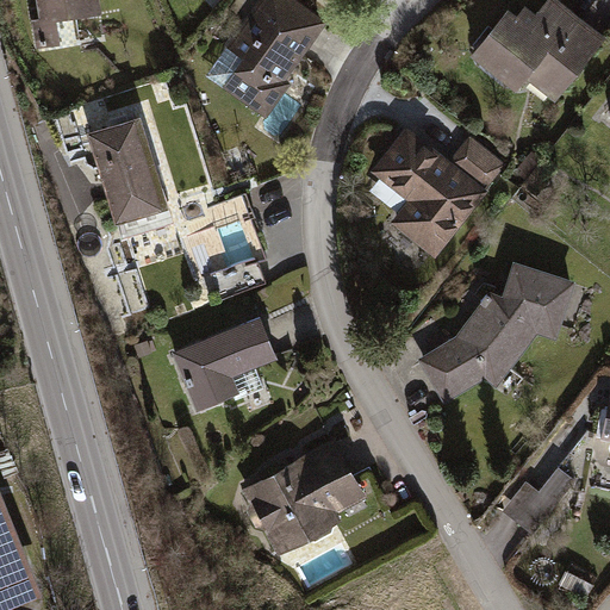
[(61,44),(55,19),(99,12),(97,0),(35,0),(38,18),(33,18),(37,49),(61,44)]
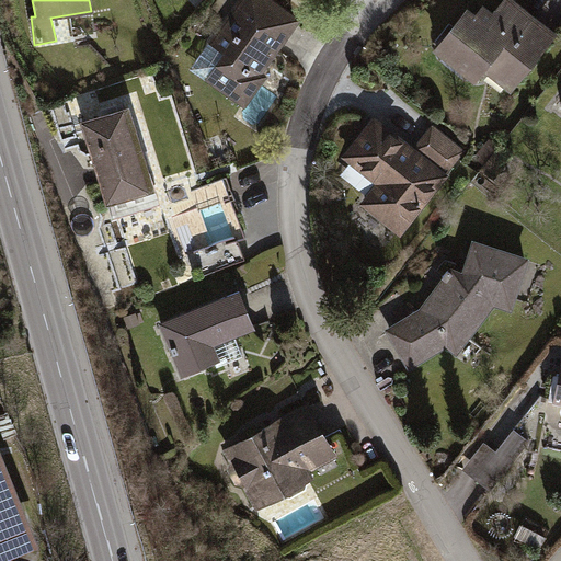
[(301,21),(272,0),(233,0),(191,60),(244,100),(301,21)]
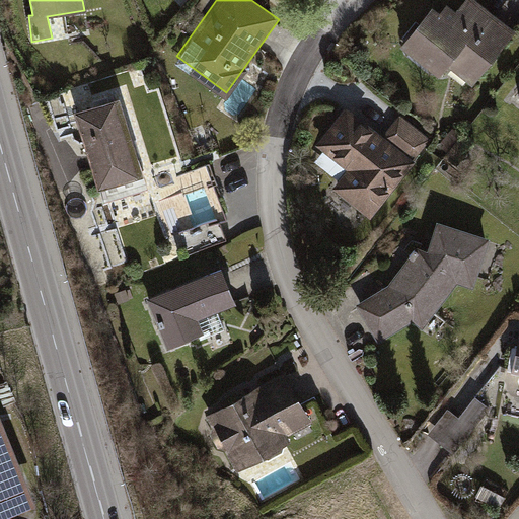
[(432,5),(399,45),(438,74),(446,65),(473,85),(516,30),(477,0),(463,0),(456,9),(447,3),(439,11),(432,5)]
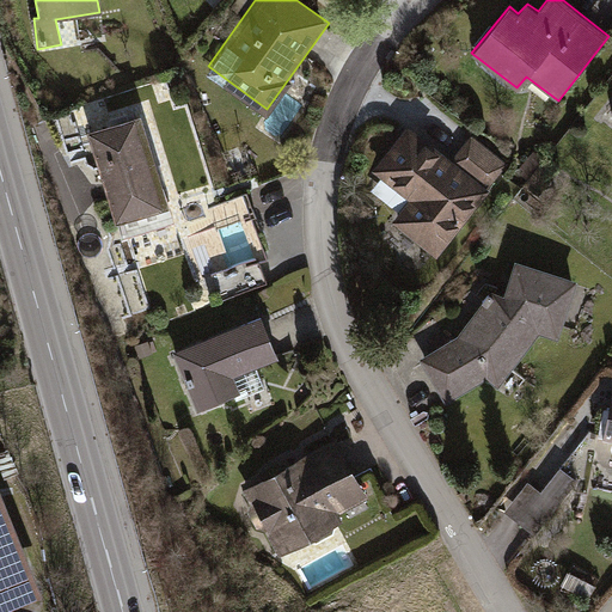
[(112,234),(176,218),(146,108),(83,126),(112,234)]
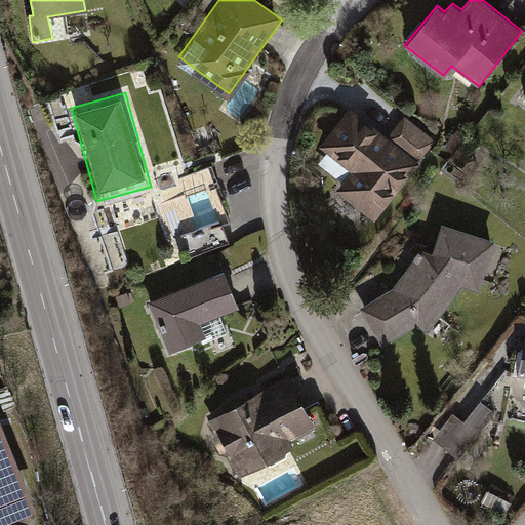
[(388,136),(351,107),(319,146),(351,170),(336,190),(375,221),(436,139),(405,116),(388,136)]
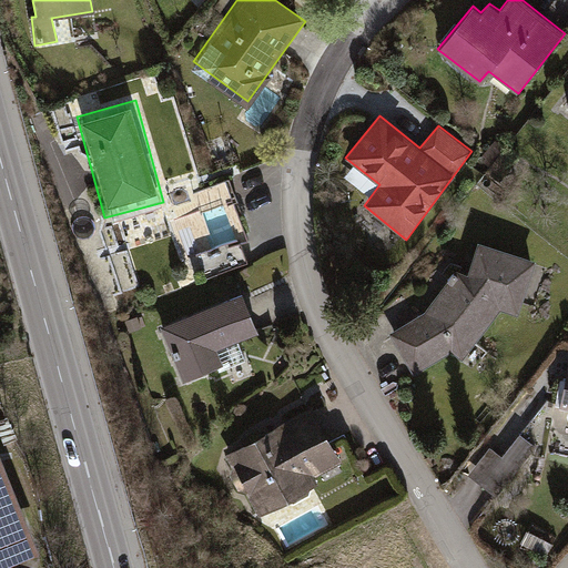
[(505,146),(496,140),(479,160),(488,168),(505,146)]
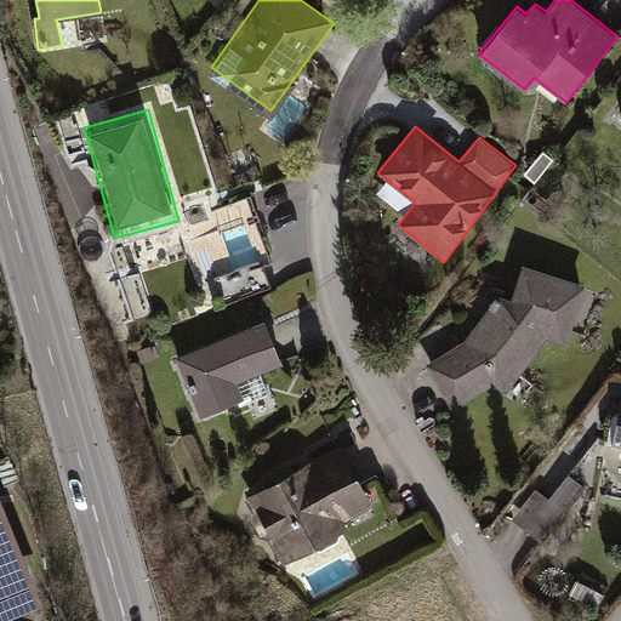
[(465,341),(426,364),(453,410),(494,383),(506,394),(548,337),(568,341),(586,284),(522,262),(511,298),(497,294),(465,341)]
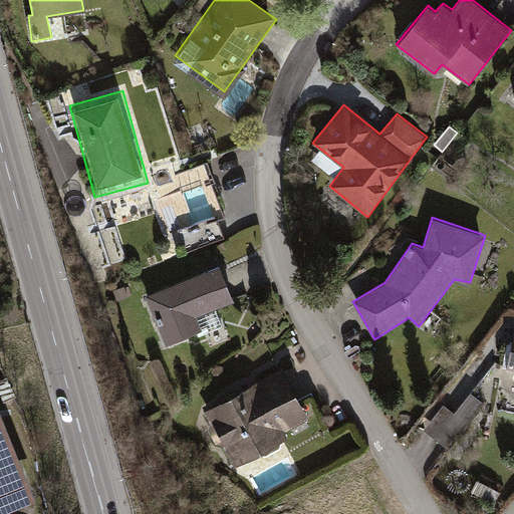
[(218,260),(141,295),(163,345),(241,309),(218,260)]
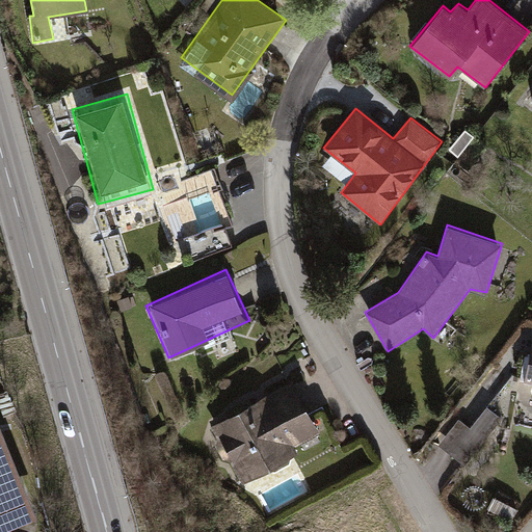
[(299,375),(211,422),(243,483),(333,435),(299,375)]
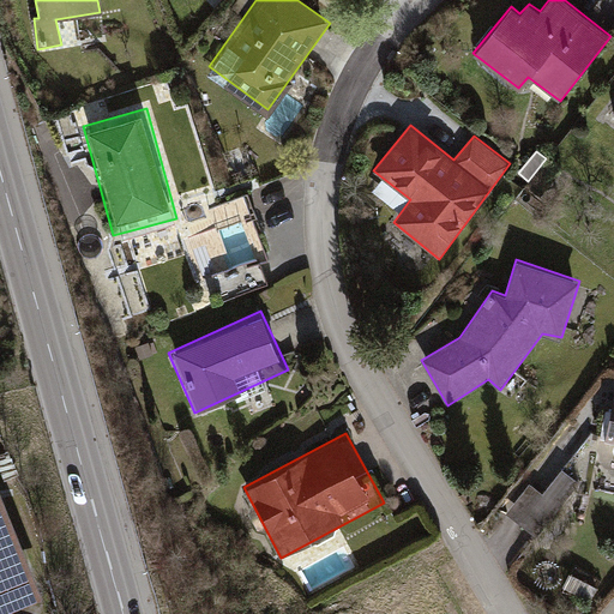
[(529,482),(506,515),(540,539),(579,483),(563,469),(543,492),(529,482)]
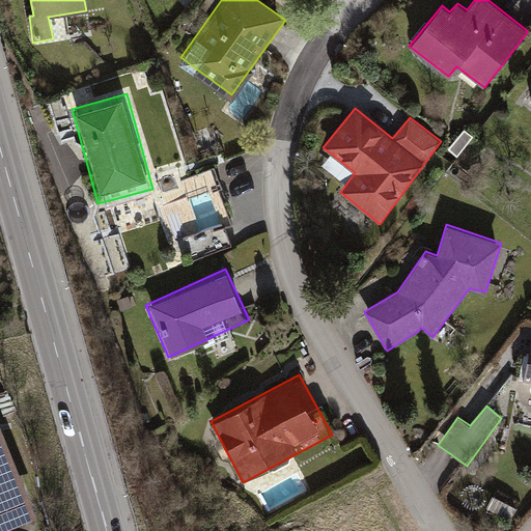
[(0,436),(0,525),(31,513),(0,436)]
